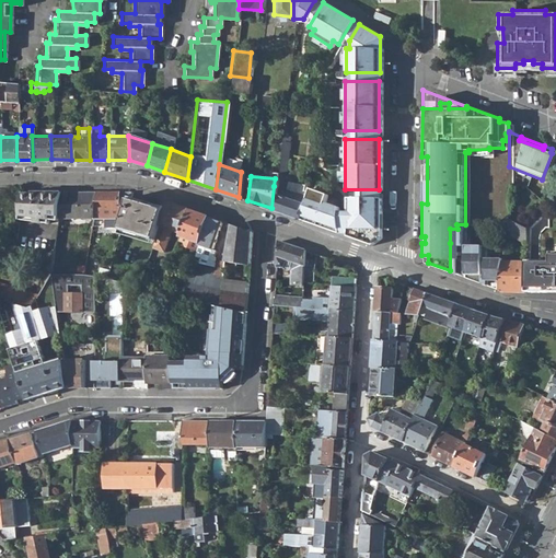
[(274,186),(271,208),(298,218),(304,196),(303,196),(302,196),(303,190),(274,186)]
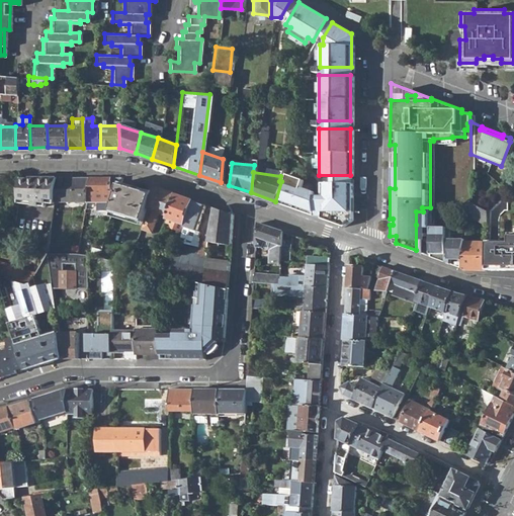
[(281,181),(275,201),(290,206),(298,185),(301,178),(284,172),(280,181),(281,181)]
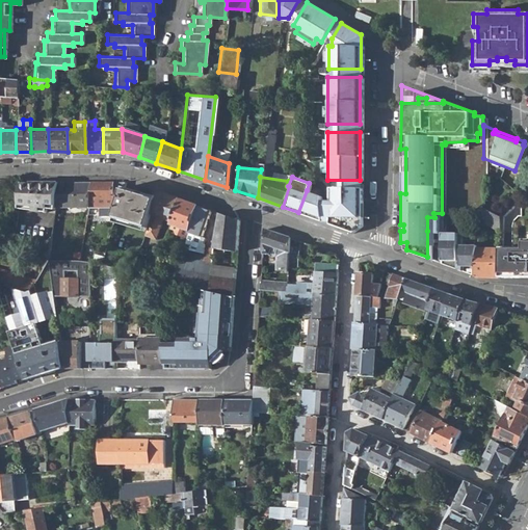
[(54,205),(57,181),(30,180),(30,183),(20,182),(16,206),(44,210),(45,206),(53,207),(54,205)]
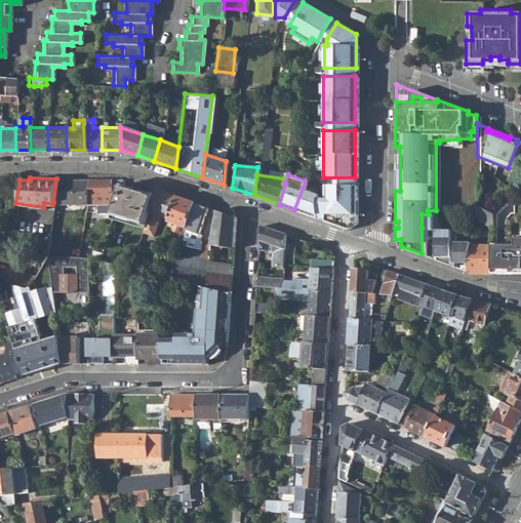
[(84,202),(88,178),(56,178),(53,202),(84,202)]
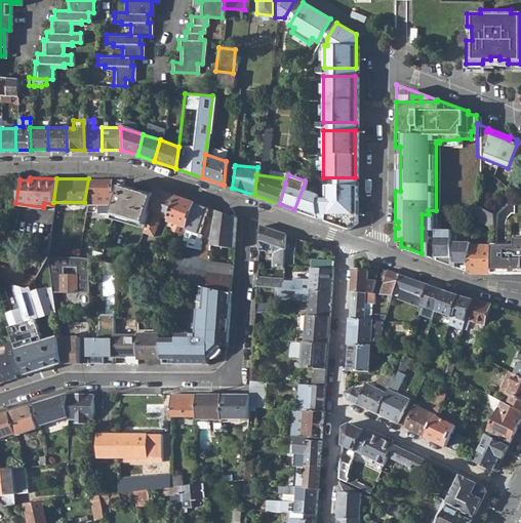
[(111,211),(119,184),(120,179),(88,178),(84,202),(83,210),(111,211)]
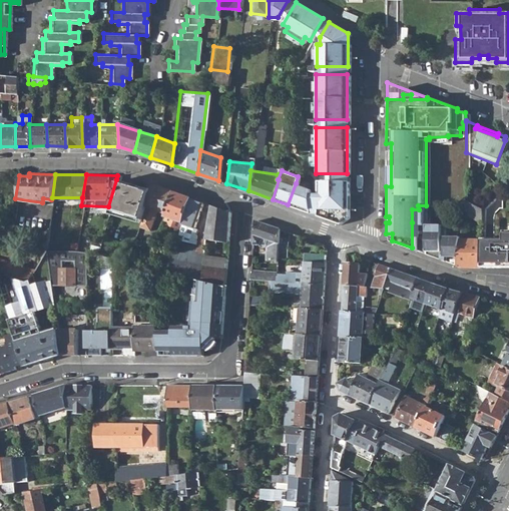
[(138,218),(148,188),(116,179),(108,206),(107,209),(138,218)]
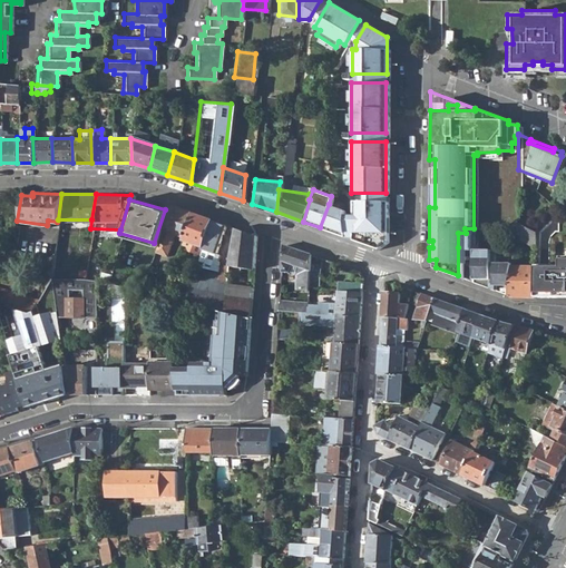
[(350,237),(377,246),(384,241),(384,201),(350,201),(350,237)]
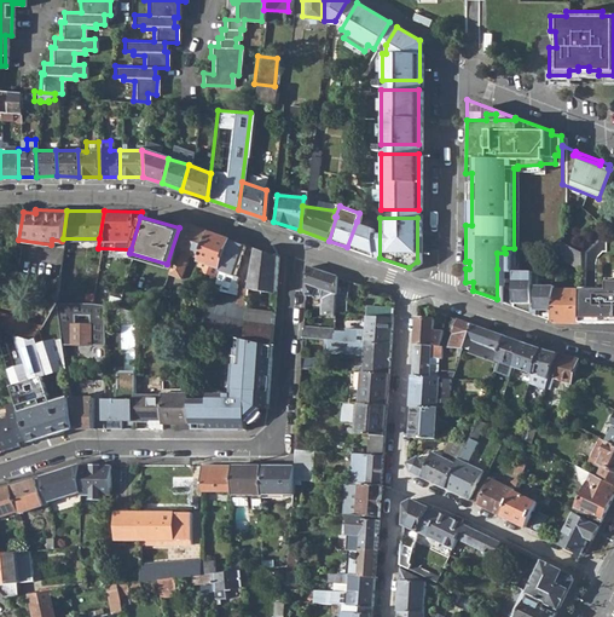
[(357,221),(347,247),(371,255),(371,226),(357,221)]
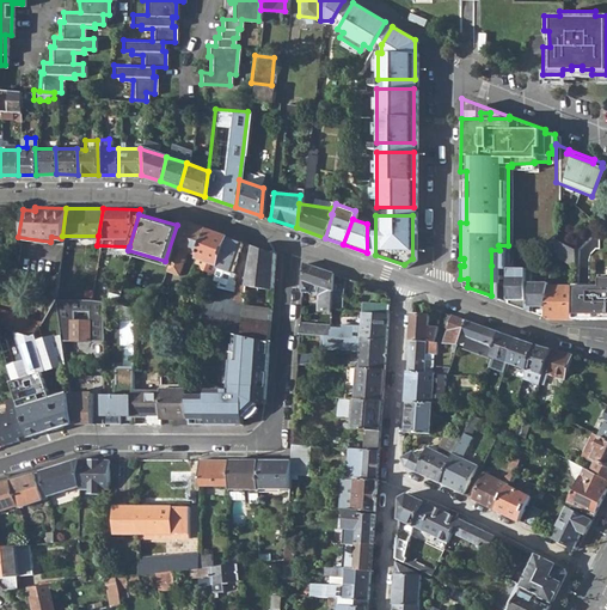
[(195,255),(202,230),(178,221),(177,225),(165,261),(161,270),(175,275),(183,251),(195,255)]
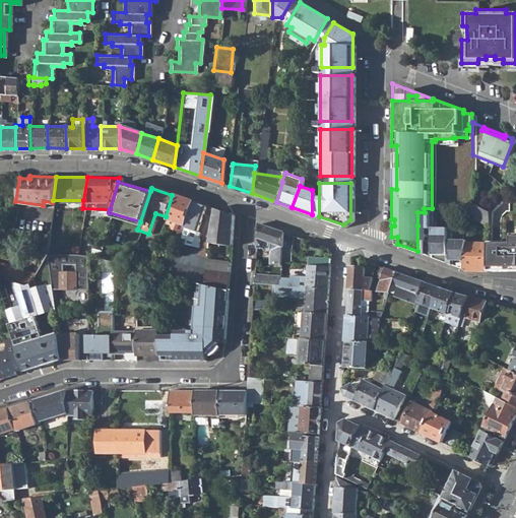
[(184,222),(191,201),(172,195),(166,216),(184,222)]
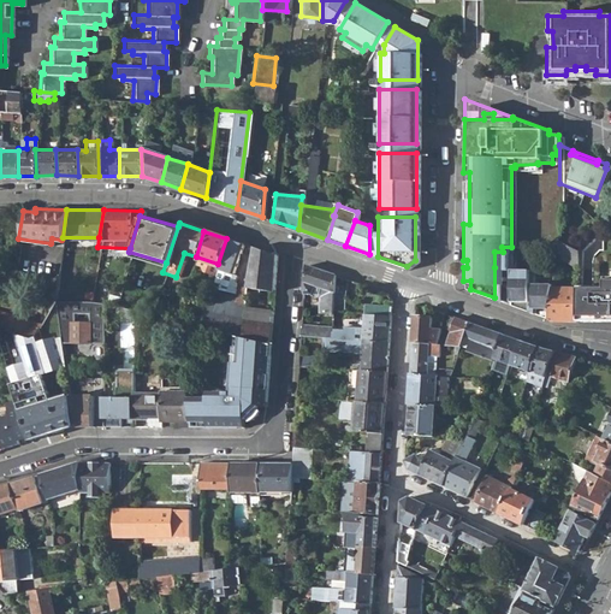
[(218,264),(211,285),(225,290),(241,243),(226,238),(218,264)]
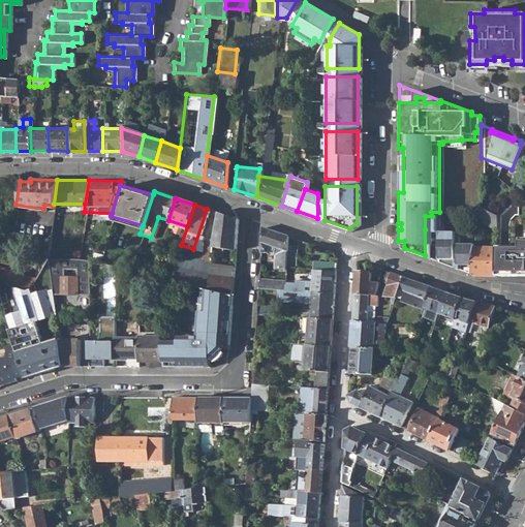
[(474,220),(494,228),(494,214),(476,206),(474,220)]
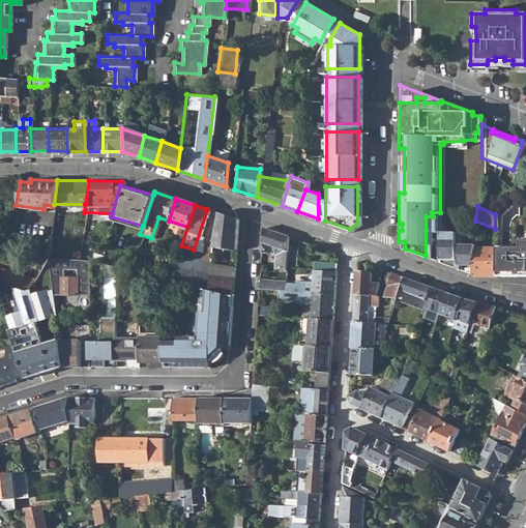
[(216,212),(210,248),(233,251),(235,218),(216,212)]
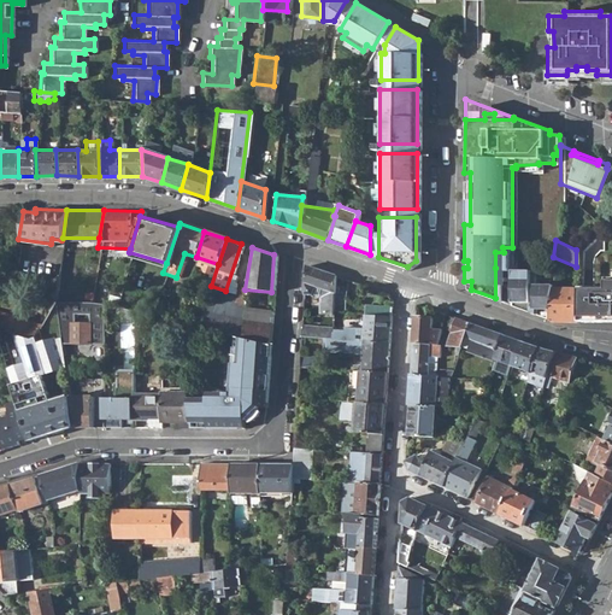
[(318,312),(331,314),(331,310),(334,275),(304,264),(302,292),(311,294),(311,293),(319,296),(318,312)]
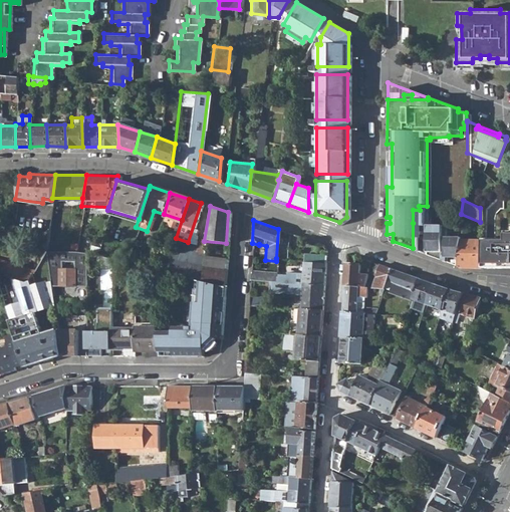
[(439,257),(455,264),(458,238),(458,236),(443,235),(443,223),(424,223),(424,252),(430,255),(439,255),(439,257)]
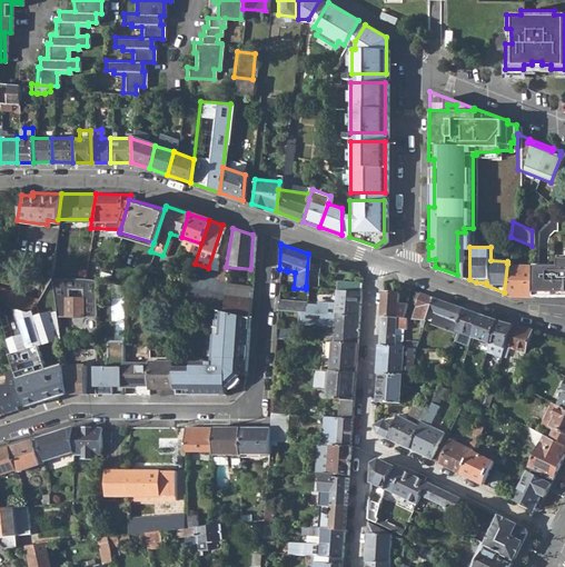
[(48,276),(51,251),(48,255),(38,252),(36,270),(31,277),(42,286),(48,276)]
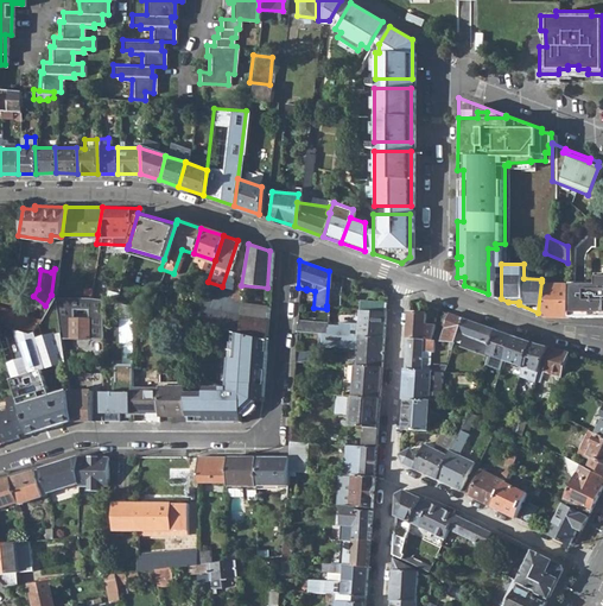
[(349,278),(329,271),(327,305),(337,305),(337,291),(348,292),(349,278)]
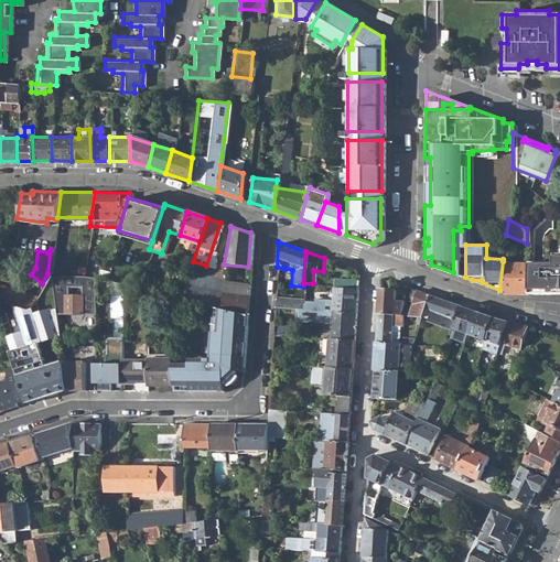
[(527,262),(527,292),(559,292),(559,251),(552,252),(552,261),(527,260),(527,262)]
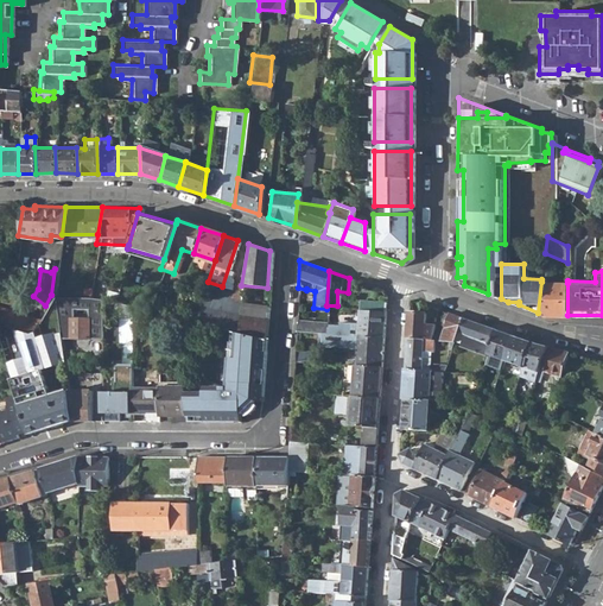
[(237,314),(239,304),(239,301),(229,298),(230,290),(222,286),(208,282),(198,307),(215,311),(237,314)]
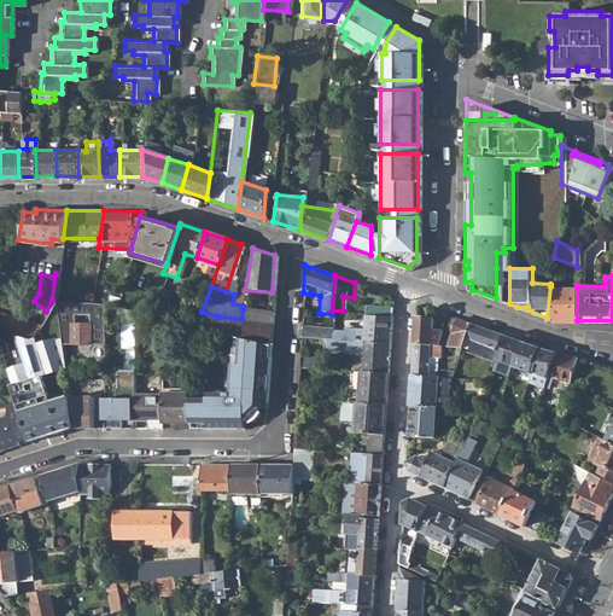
[(555,320),(577,320),(577,288),(550,286),(547,318),(555,320)]
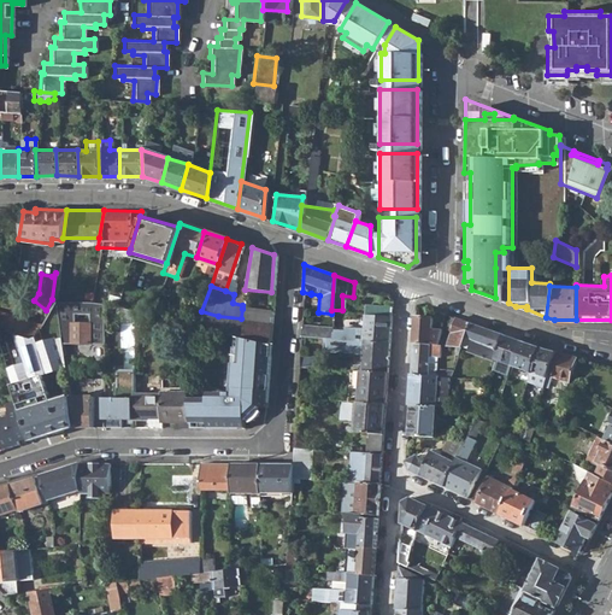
[(236,290),(234,294),(233,303),(242,305),(245,292),(236,290)]
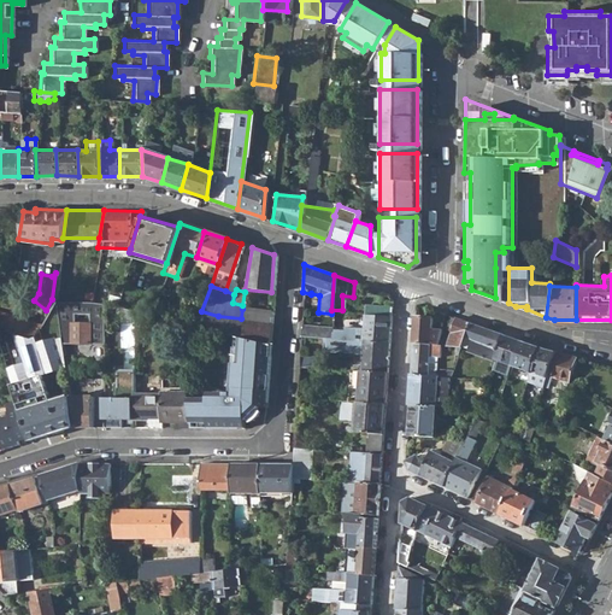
[(87,302),(52,302),(57,335),(58,341),(86,341),(84,322),(87,322),(87,302)]
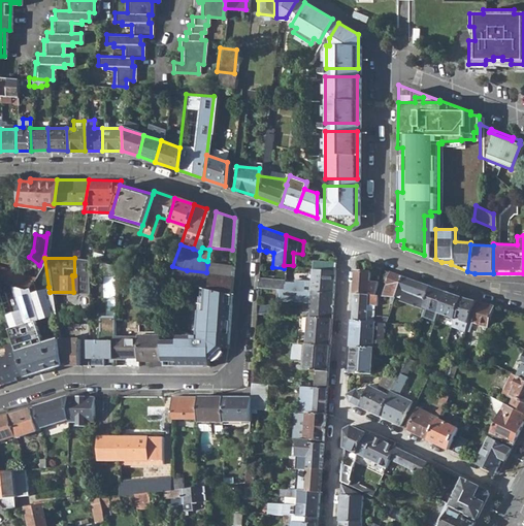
[(283,284),(283,288),(308,290),(331,292),(333,261),(325,261),(314,263),(314,268),(310,268),(308,286),(283,284)]
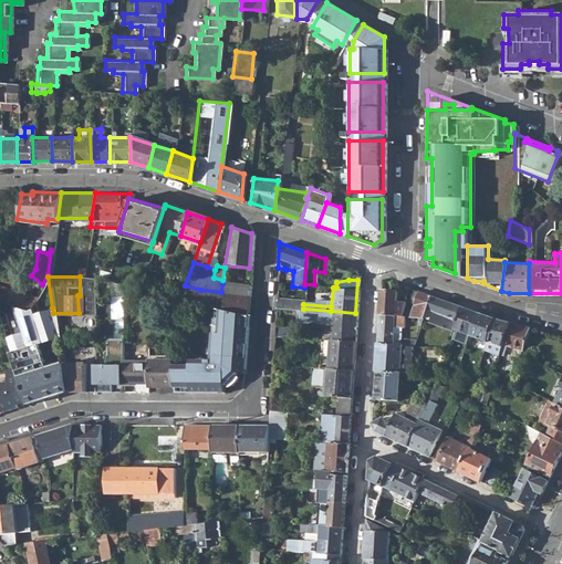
[(221,292),(247,295),(248,284),(222,283),(221,292)]
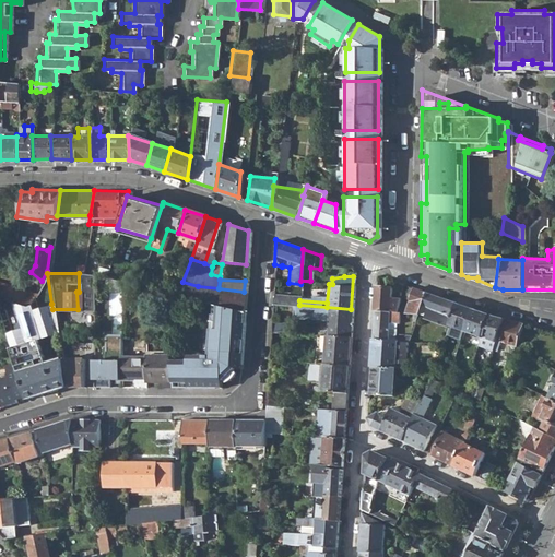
[(211,304),(243,311),(244,292),(219,288),(198,286),(182,282),(181,294),(179,293),(179,295),(211,304)]
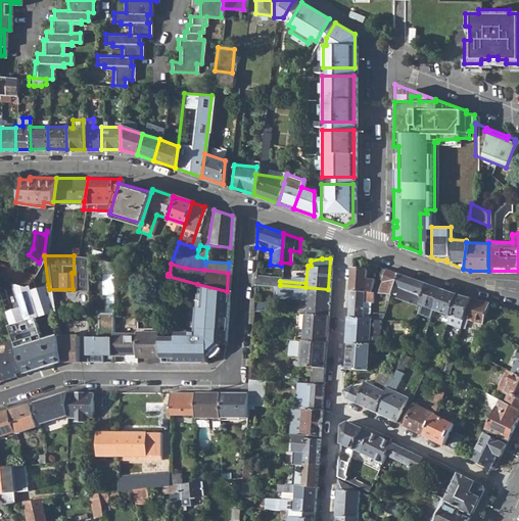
[(0,278),(11,282),(25,286),(27,284),(31,277),(0,267),(0,278)]
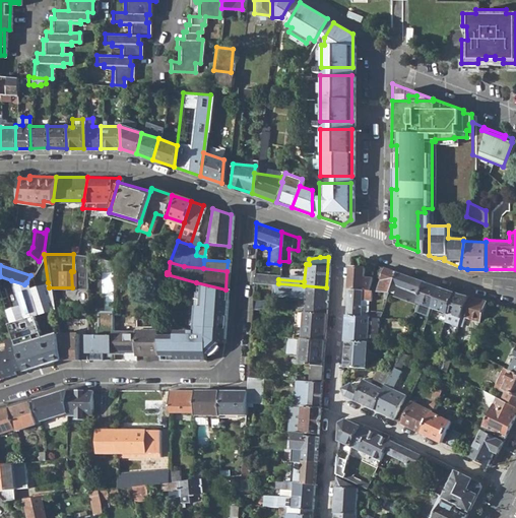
[(346,287),(367,290),(369,277),(362,276),(363,267),(348,266),(346,287)]
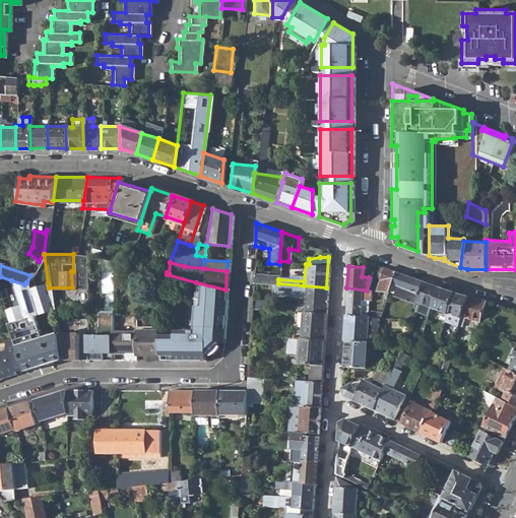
[(387,290),(393,271),(382,267),(381,272),(376,271),(374,278),(378,279),(375,292),(386,293),(387,290)]
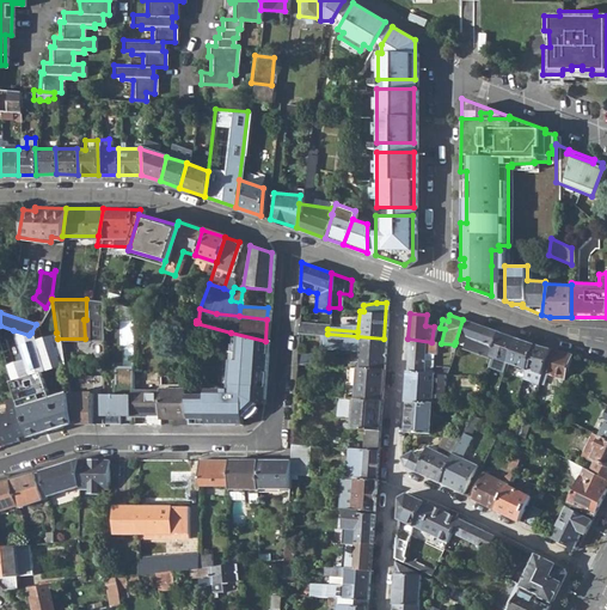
[(488,358),(497,331),(463,319),(455,342),(461,346),(461,349),(488,358)]
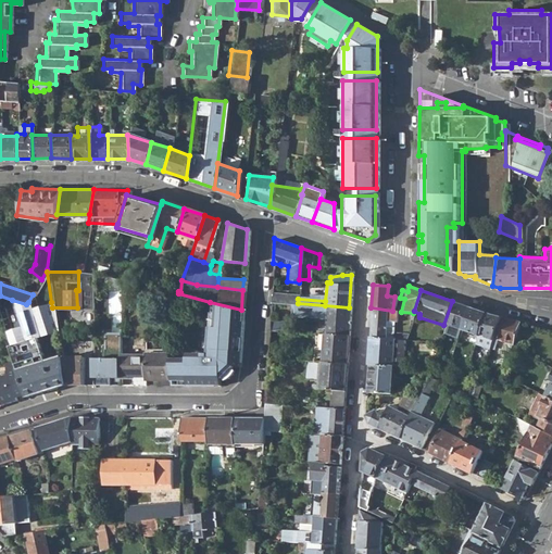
[(270,302),(298,303),(298,299),(299,293),(270,291),(270,302)]
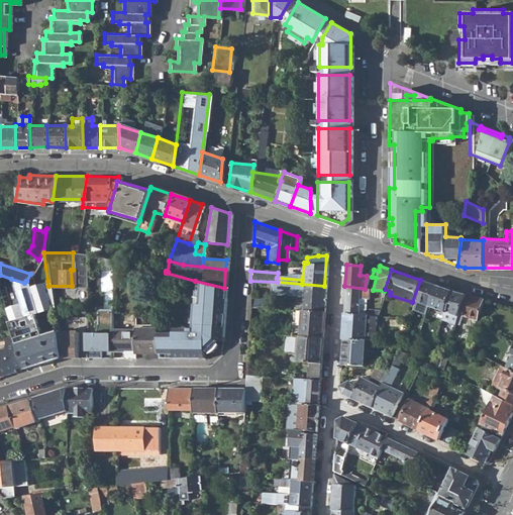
[(52,307),(48,286),(47,281),(28,288),(26,281),(24,283),(11,279),(18,302),(3,307),(7,320),(31,313),(52,307)]
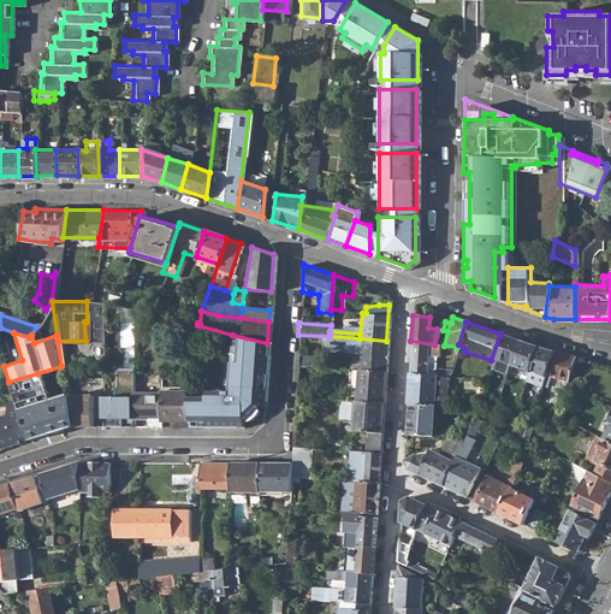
[(506,362),(515,340),(500,334),(491,360),(488,367),(504,372),(506,362)]
